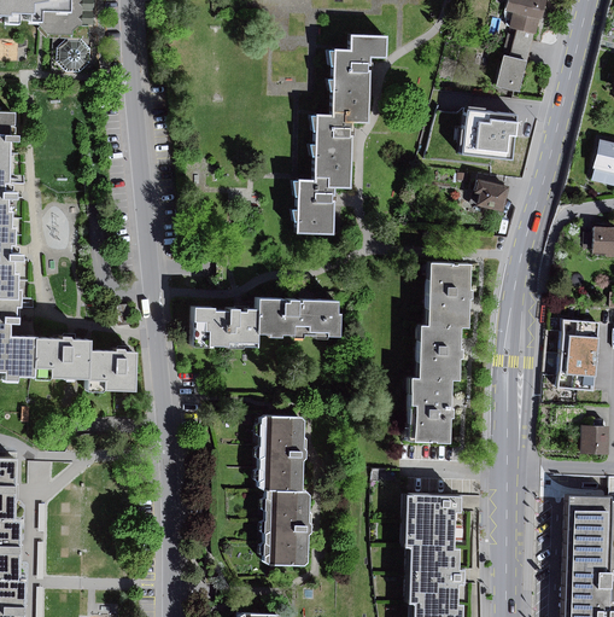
[(42,10),(71,11),(71,0),(0,0),(0,13),(7,13),(7,23),(21,23),(21,12),(29,12),(29,21),(42,21),(42,10)]
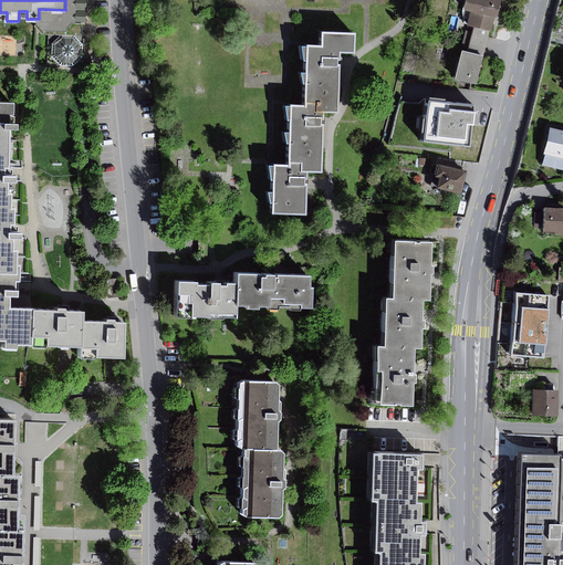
[(90,23),(90,0),(65,0),(65,10),(39,9),(39,19),(40,22),(48,30),(59,30),(71,31),(71,28),(75,23),(85,23),(90,23)]
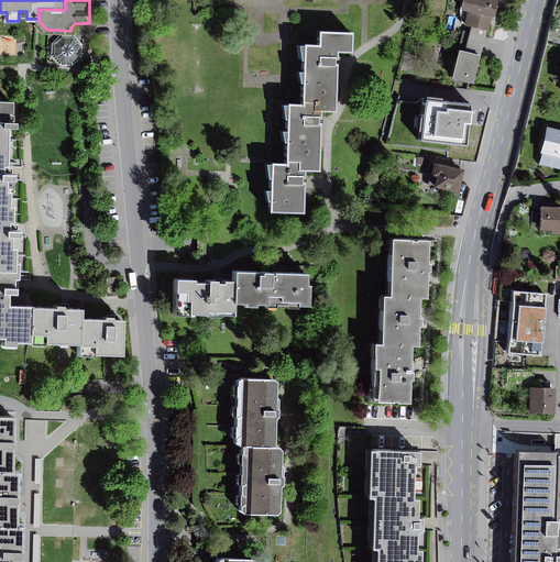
[(493,31),(496,17),(498,17),(503,0),(467,0),(464,10),(471,11),(468,24),(474,26),(491,31),(493,31)]
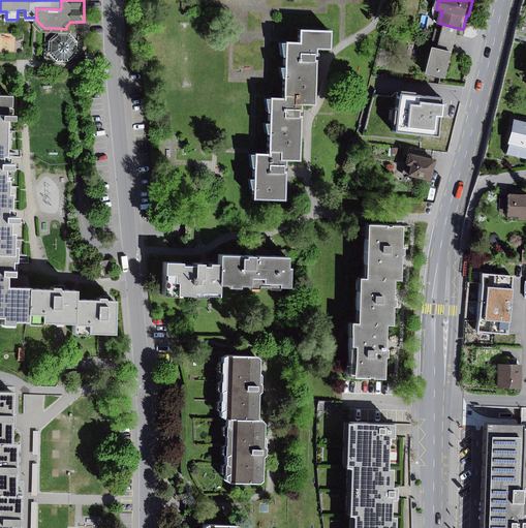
[(66,29),(55,28),(55,32),(61,32),(52,39),(52,52),(60,61),(71,61),(80,53),(81,40),(73,33),(74,32),(74,30),(75,30),(75,33),(80,33),(80,22),(70,22),(66,26),(66,29)]
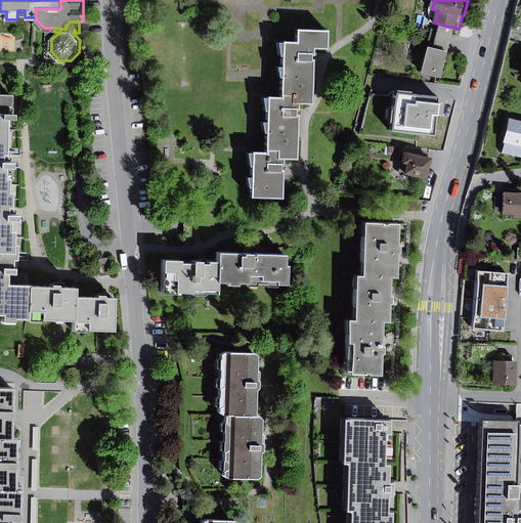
[(457,29),(441,25),(437,41),(452,44),(457,29)]
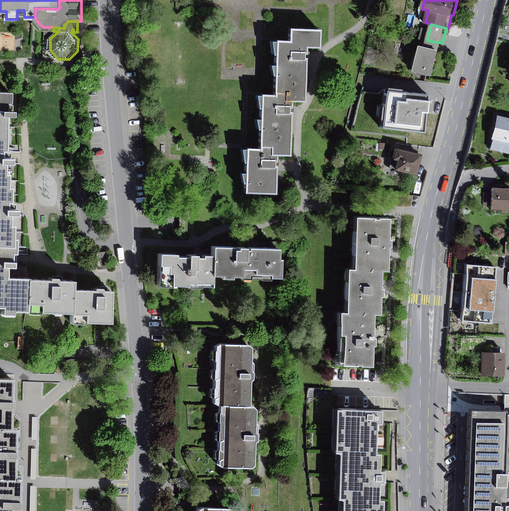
[(278,75),(278,91),(288,91),(288,101),(293,101),(307,101),(308,46),(322,46),(322,30),(293,29),(292,41),(279,40),(279,41),(274,41),(276,54),(279,54),(278,65),(273,65),(275,74),(278,75)]
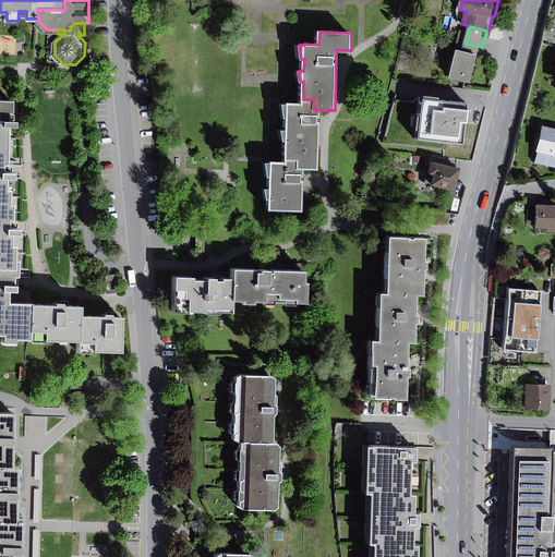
[(482,47),(466,44),(463,51),(480,55),(482,47)]
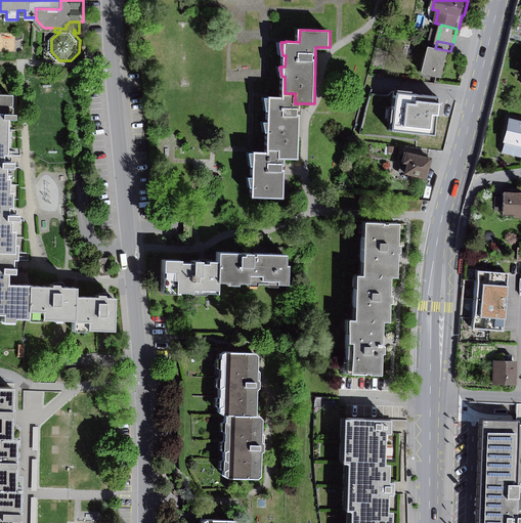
[(432,47),(425,73),(444,77),(450,51),(435,48),(432,47)]
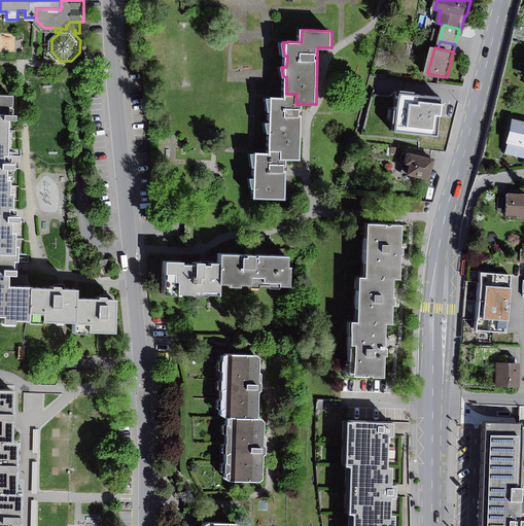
[(423,132),(438,134),(442,97),(398,92),(394,129),(423,132)]
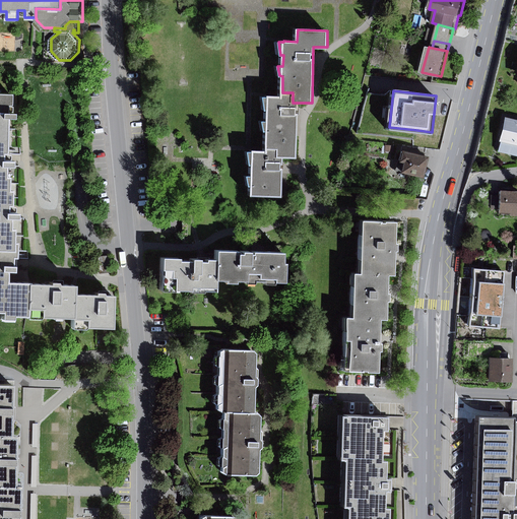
[(293,103),(293,92),(282,92),(282,96),(268,95),(268,96),(263,96),(265,110),(268,110),(267,121),(262,121),(264,131),(267,131),(267,146),(278,147),(278,156),(282,156),(297,156),(298,103),(293,103)]
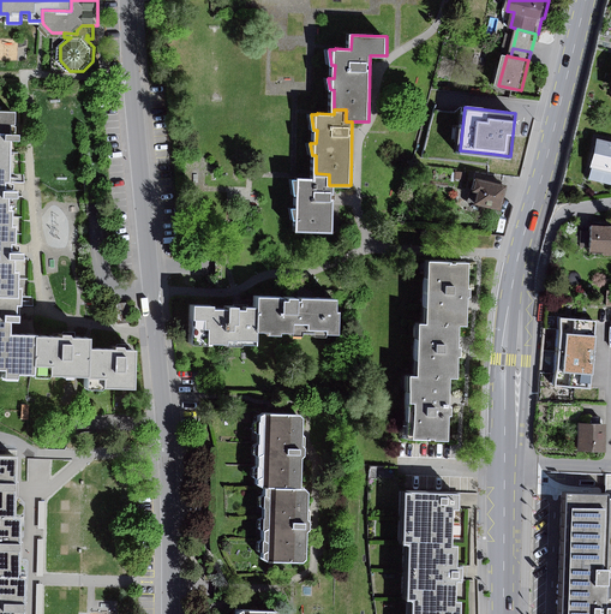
[(0,174),(10,174),(11,141),(19,141),(19,133),(10,133),(10,124),(15,124),(15,112),(0,111),(0,174)]
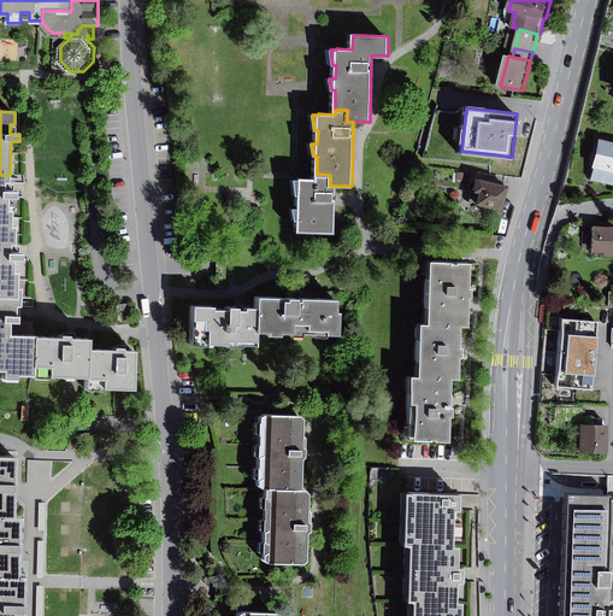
[(612,139),(596,136),(589,165),(593,165),(612,169),(612,139)]
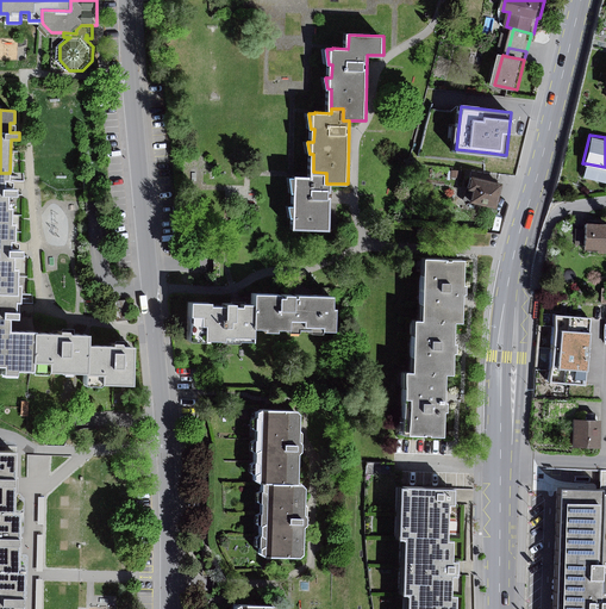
[(605,167),(586,163),(582,176),(605,181),(605,167)]
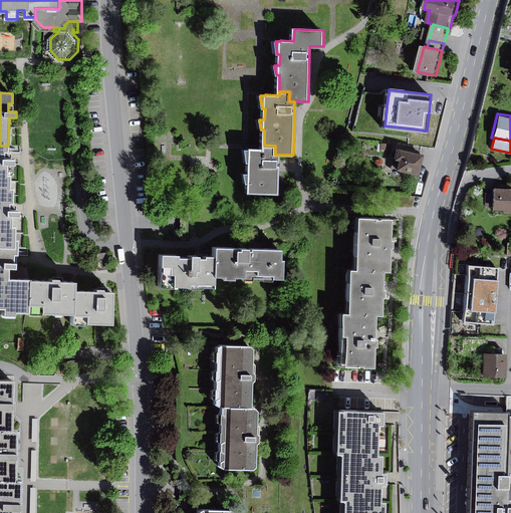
[(275,146),(264,145),(263,150),(250,149),(250,151),(245,150),(247,163),(250,163),(249,174),(244,174),(246,184),(249,184),(249,193),(279,194),(279,155),(275,155),(275,146)]
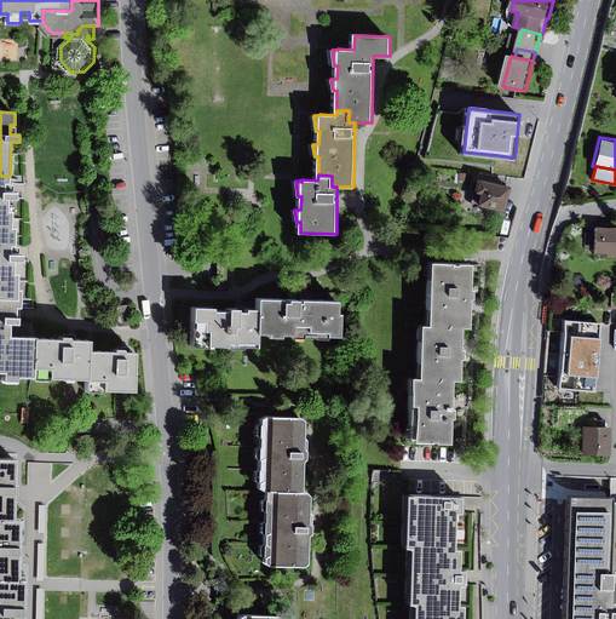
[(0,235),(17,236),(17,228),(12,228),(13,211),(9,211),(9,200),(17,200),(17,193),(1,193),(1,182),(10,182),(10,176),(0,176),(0,235)]
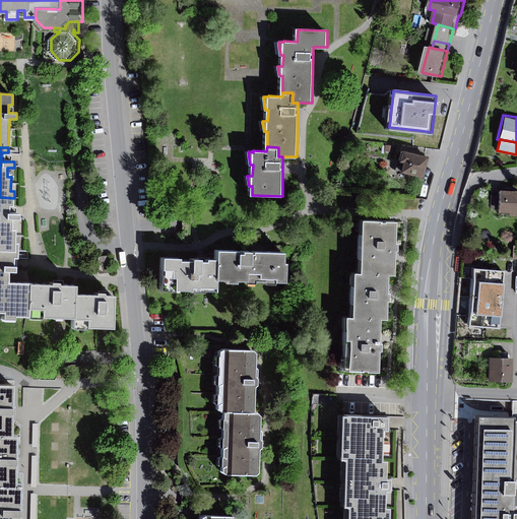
[(404,173),(428,178),(433,157),(405,151),(403,160),(407,161),(404,173)]
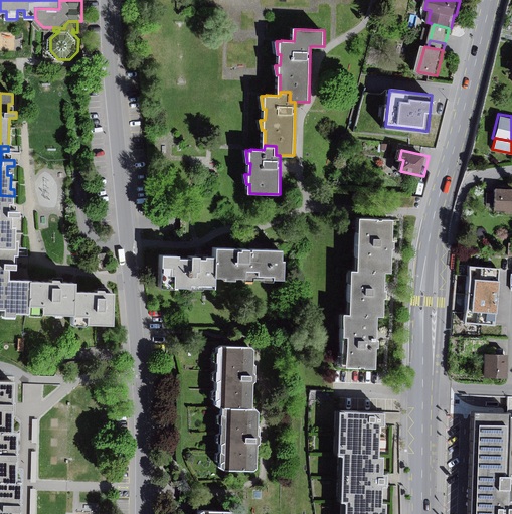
[(503,211),(511,211),(511,187),(493,187),(493,192),(493,205),(493,208),(503,208),(503,211)]
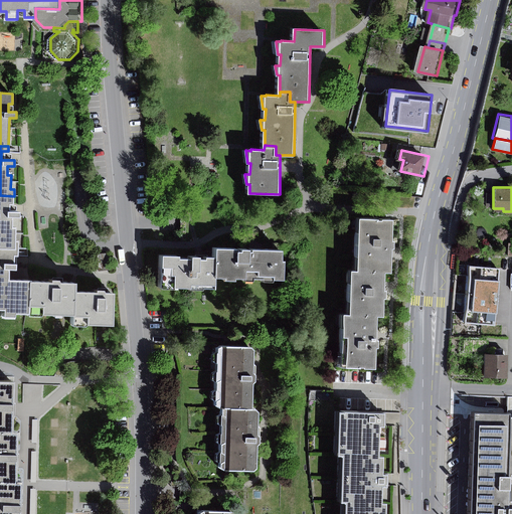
[(14,240),(14,228),(11,228),(11,217),(19,217),(19,212),(6,212),(6,202),(13,202),(14,196),(0,195),(0,247),(14,248),(14,240)]
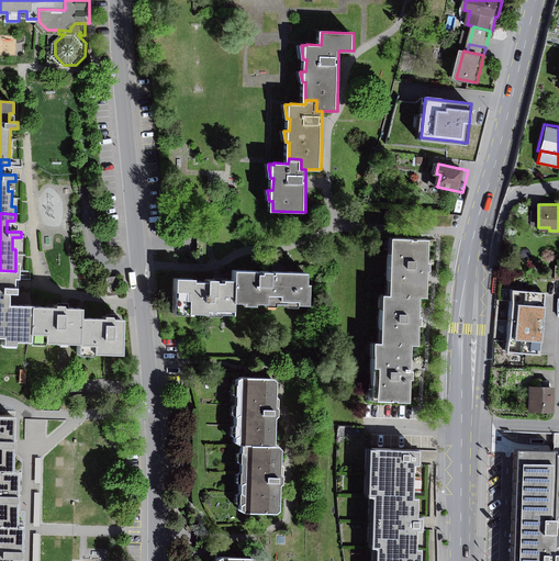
[(428,239),(391,238),(389,296),(420,298),(425,298),(426,271),(429,272),(429,264),(427,264),(428,239)]
